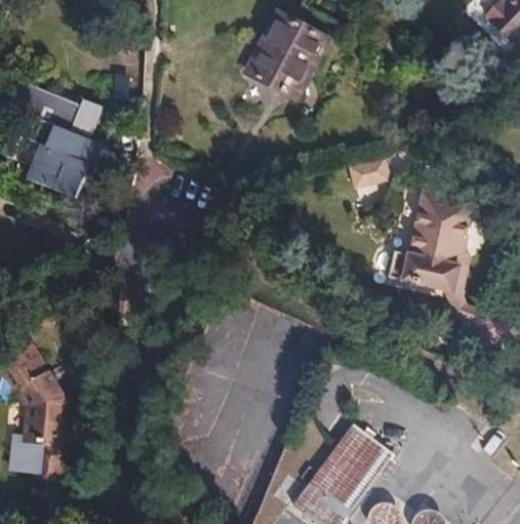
[(507,0),(500,0),(488,14),(518,40),(519,37),(519,0),(507,0)]
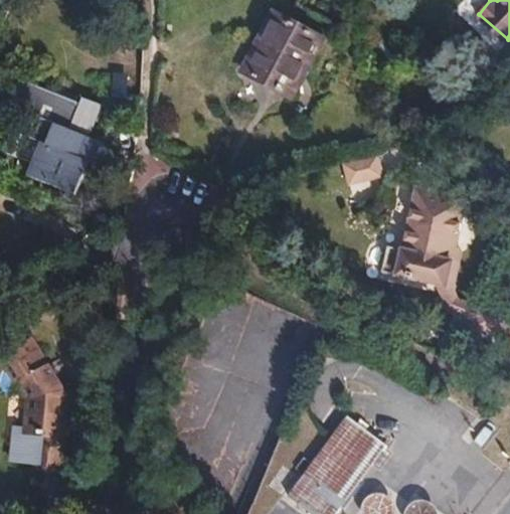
[(310,35),(270,13),(237,71),(279,93),(310,35)]
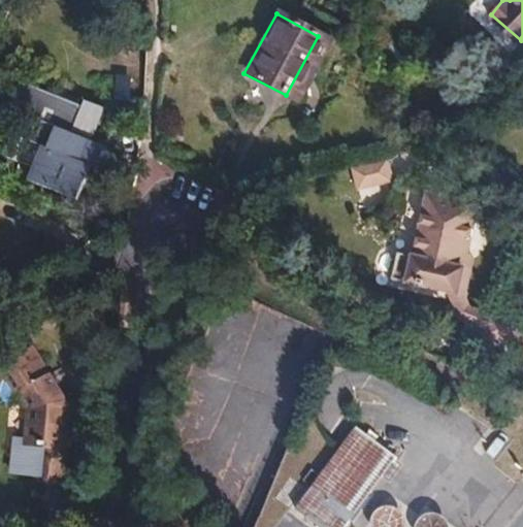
[(53,149),(37,185),(71,198),(85,165),(73,160),(83,137),(32,116),(23,136),(53,149)]
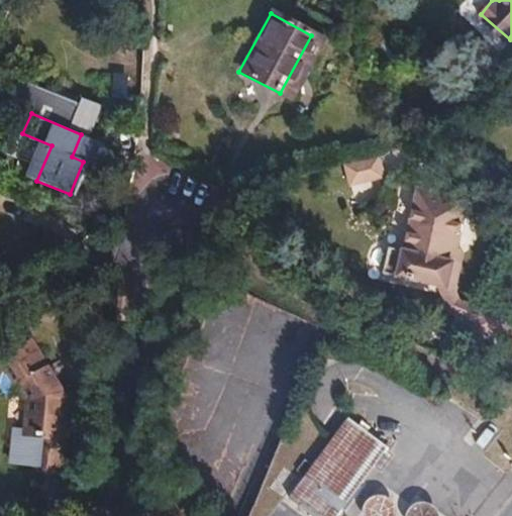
[(8,168),(36,181),(52,145),(22,133),(8,168)]
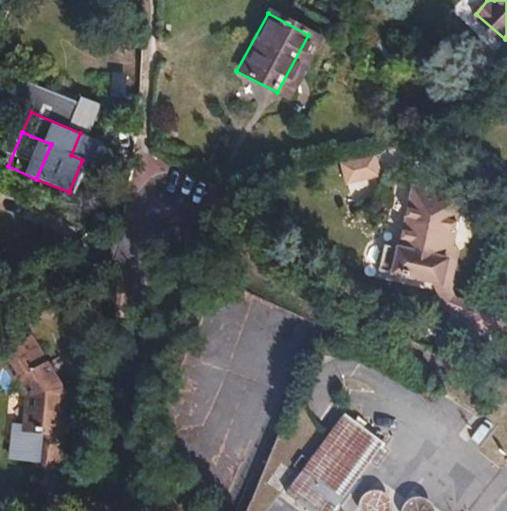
[(394,150),(363,158),(369,178),(399,170),(394,150)]
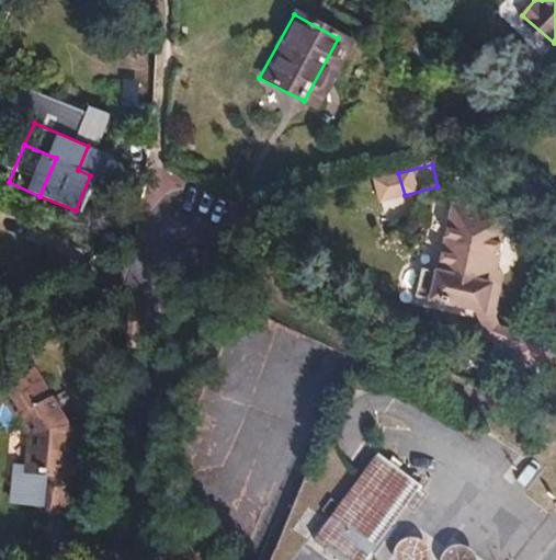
[(431,294),(492,310),(500,312),(512,274),(526,219),(472,205),(453,270),(439,265),(431,294)]
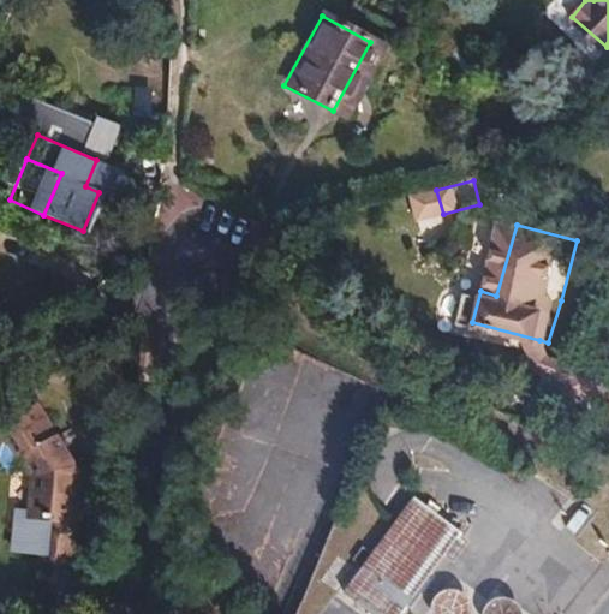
[(545,370),(578,389),(586,375),(559,358),(556,349),(568,303),(561,300),(548,343),(539,340),(545,370)]
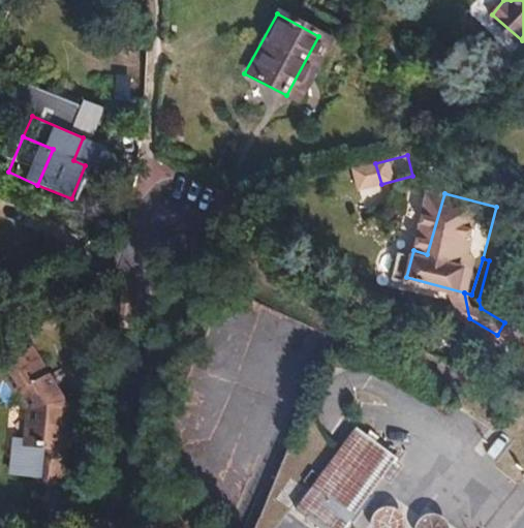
[(523,333),(504,322),(497,335),(494,341),(523,356),(523,333)]
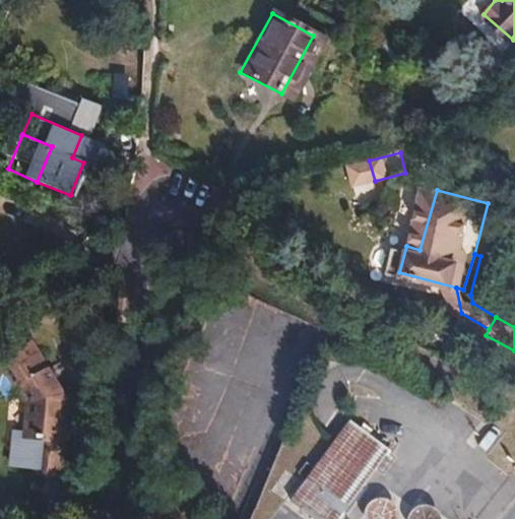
[(27,438),(57,442),(57,438),(52,437),(54,420),(60,422),(63,397),(54,396),(27,343),(0,358),(0,393),(12,387),(20,403),(17,437),(27,438)]
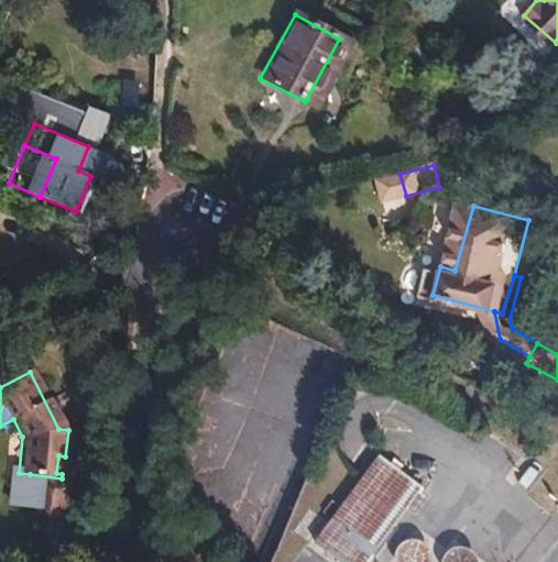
[(336,561),(361,561),(416,486),(375,455),(312,543),(336,561)]
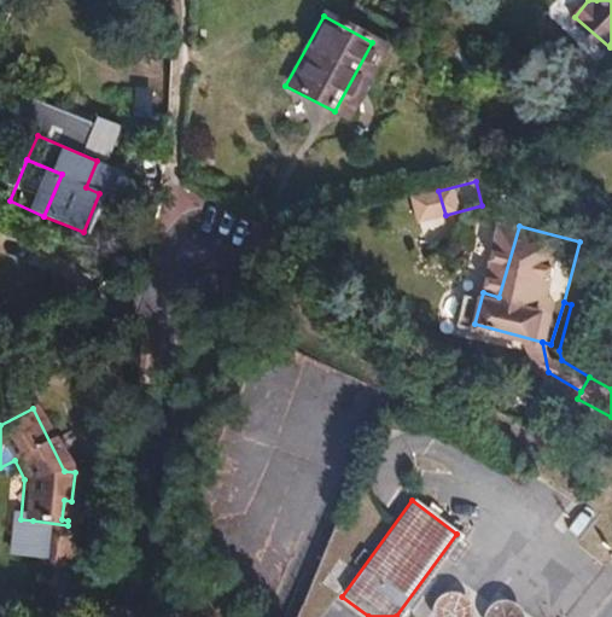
[(64,564),(68,525),(33,521),(28,562),(64,564)]
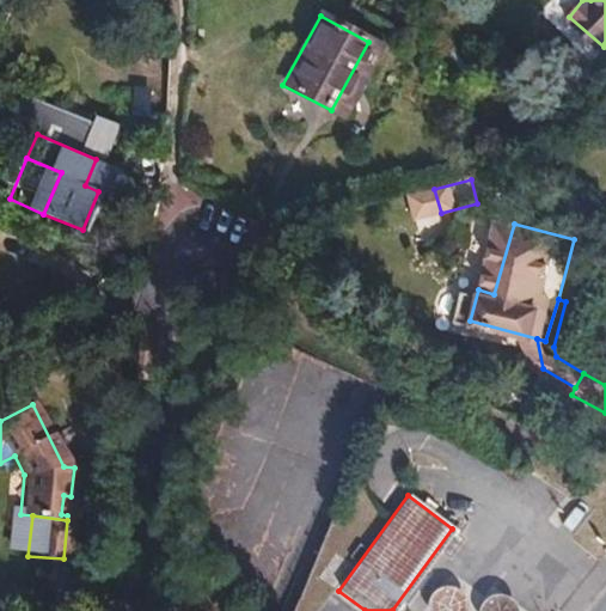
[(427,596),(423,603),(422,610),(461,610),(463,609),(463,602),(459,596),(453,590),(446,587),(438,587),(433,590),(427,596)]
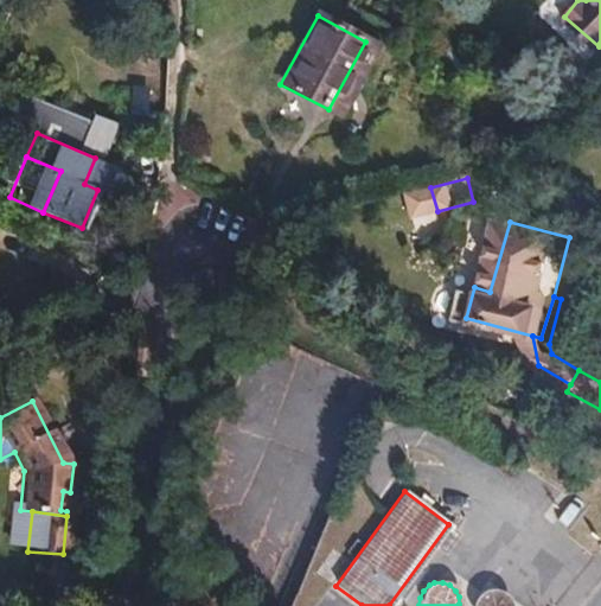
[(498,588),(490,588),(480,594),(475,601),(474,605),(513,605),(515,604),(510,595),(505,592),(498,588)]
